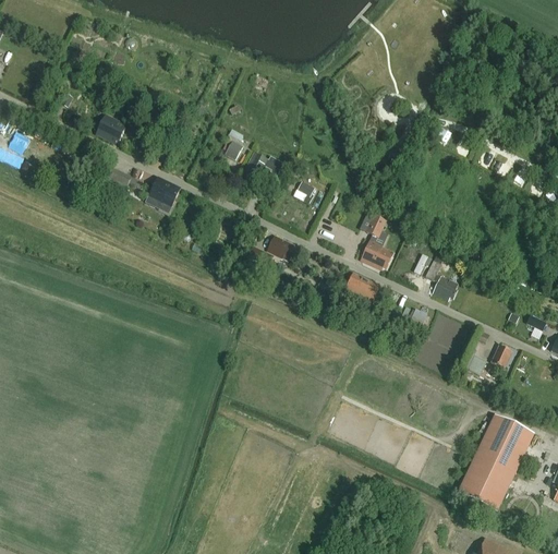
[(37,80),(34,86),(43,91),(46,84),(44,83),(37,80)]
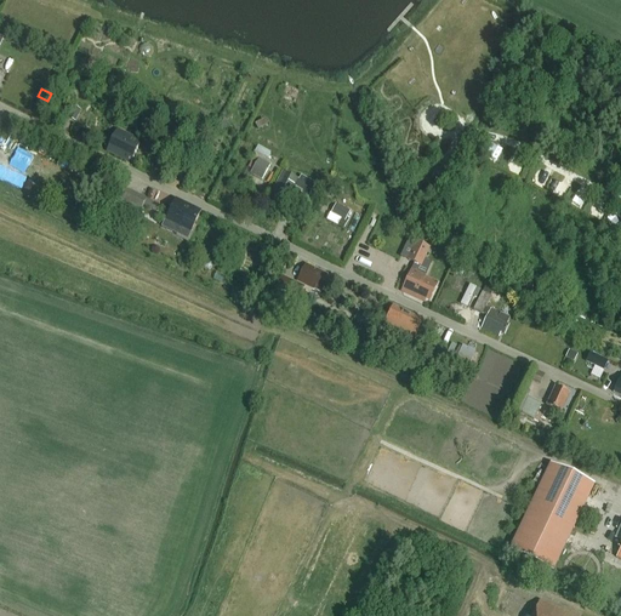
[(73,102),(68,114),(75,118),(81,106),(73,102)]
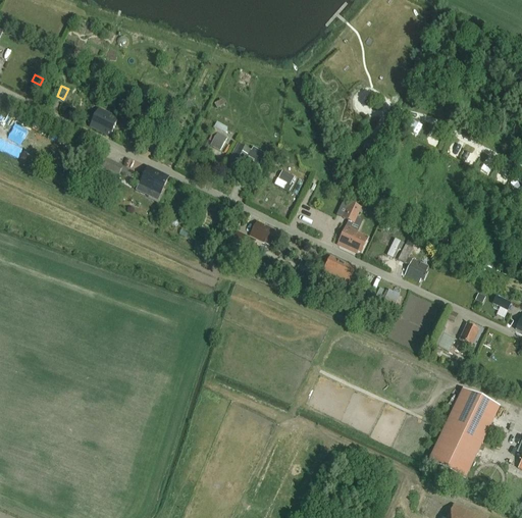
[(108,128),(111,131),(118,116),(111,112),(111,111),(99,105),(90,123),(107,132),(108,128)]
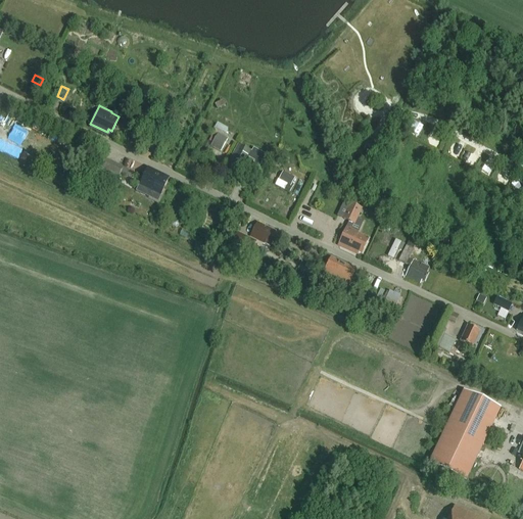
[(142,109),(138,118),(148,122),(151,113),(142,109)]
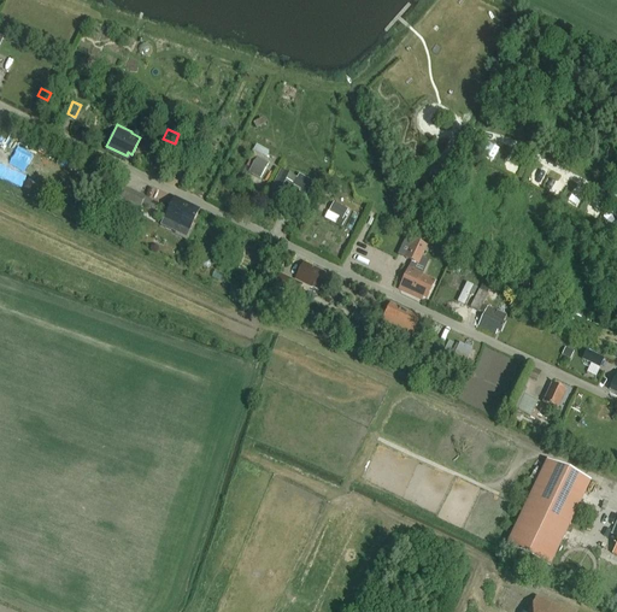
[(252,151),(247,160),(252,164),(250,168),(260,174),(268,159),(264,158),(269,147),(256,141),(251,151),(252,151)]
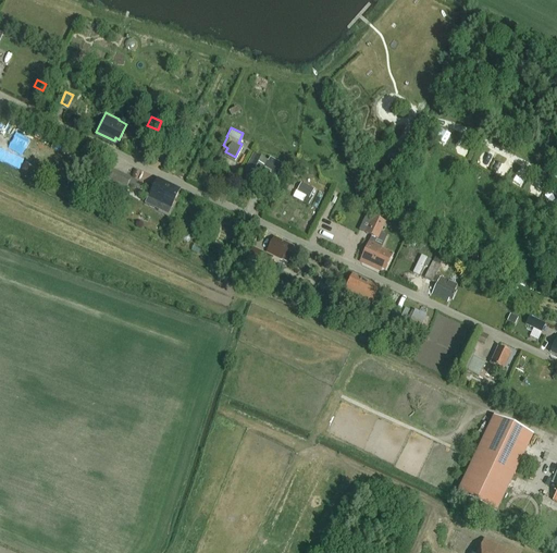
[(276,172),(283,161),(270,155),(269,158),(254,150),(245,168),(248,169),(246,172),(255,176),(257,174),(259,175),(265,164),(271,168),(270,169),(276,172)]
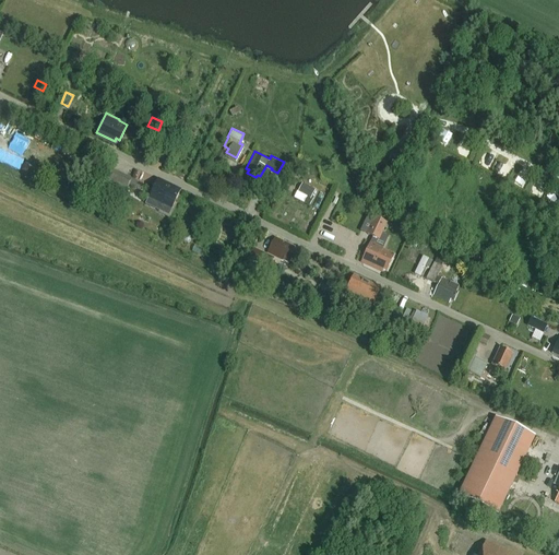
[(132,175),(113,165),(106,178),(126,188),(130,180),(132,175)]
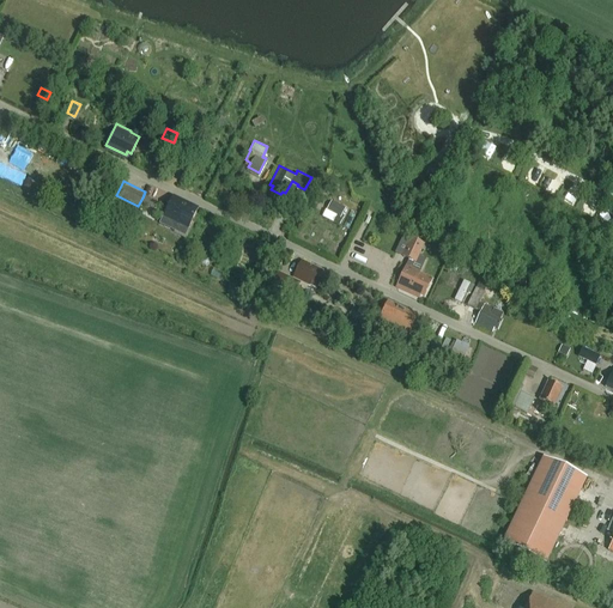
[(198,205),(174,193),(163,213),(177,220),(175,226),(186,232),(198,205)]
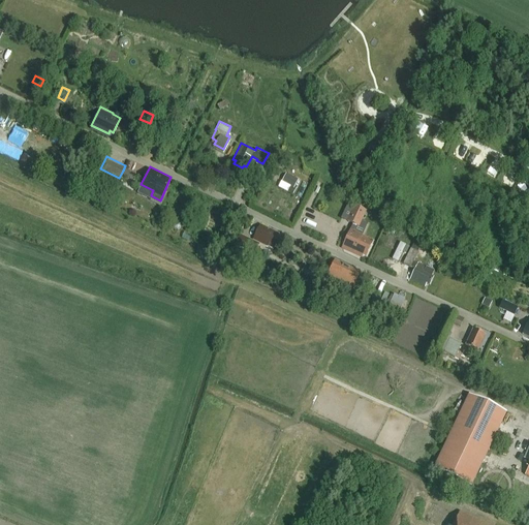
[(294,183),(299,176),(286,170),(281,179),(290,184),(293,185),(294,183)]
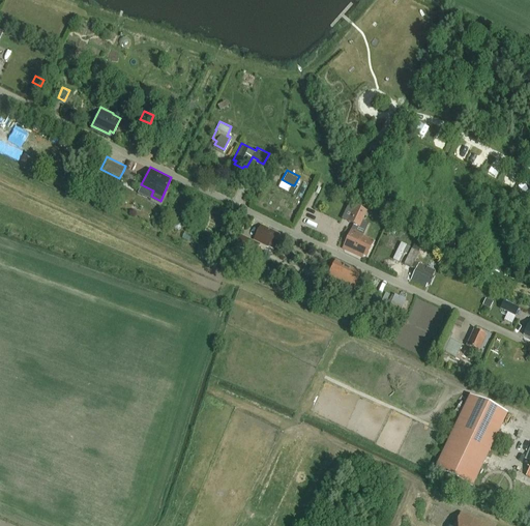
[(364,207),(356,202),(349,217),(355,221),(357,222),(360,216),(364,207)]
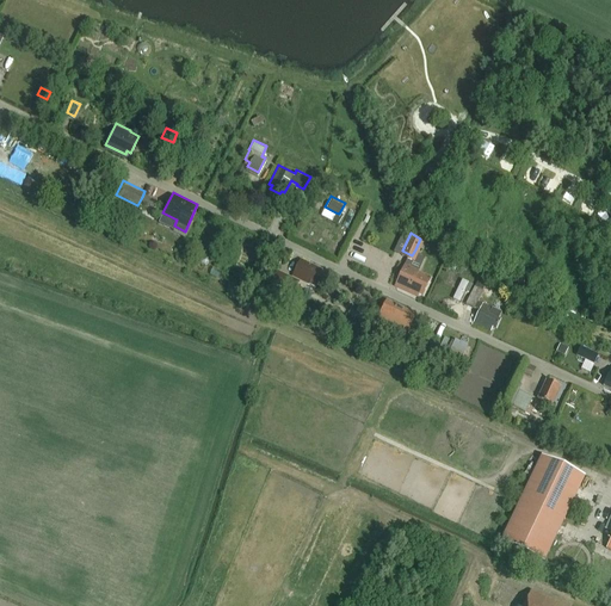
[(409,254),(406,260),(419,266),(424,254),(415,249),(412,255),(409,254)]
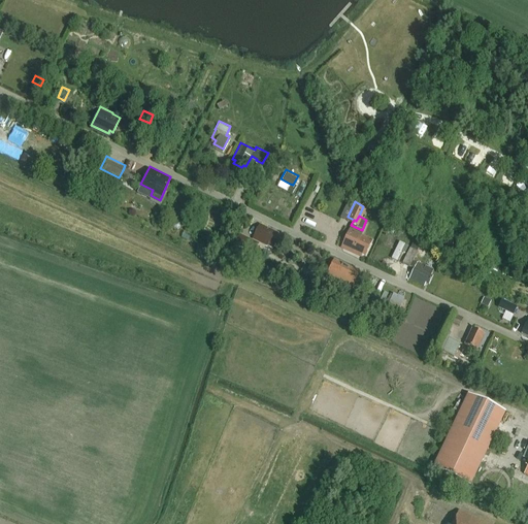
[(276,242),(281,234),(277,233),(278,230),(260,221),(253,235),(272,244),(274,241),(276,242)]
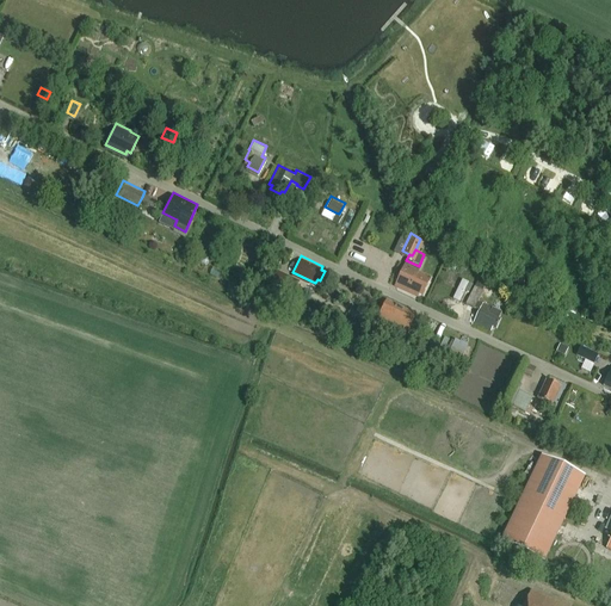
[(405,260),(395,283),(418,292),(419,290),(423,291),(431,273),(418,267),(419,266),(406,260),(405,260)]
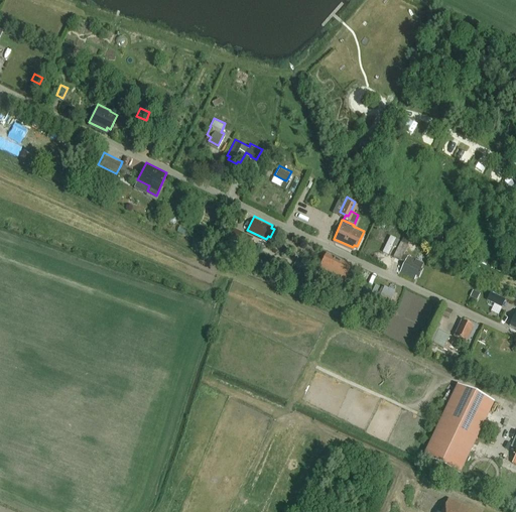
[(233,226),(229,235),(248,244),(252,236),(233,226)]
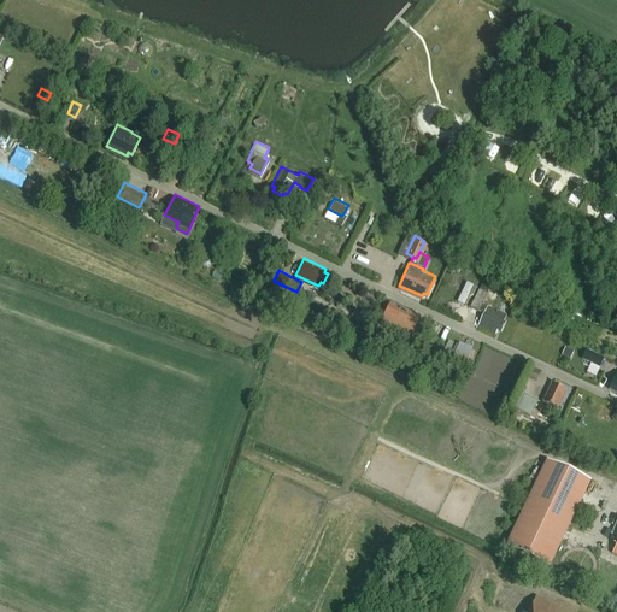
[(468,278),(458,298),(464,300),(469,290),(472,293),(477,283),(468,278)]
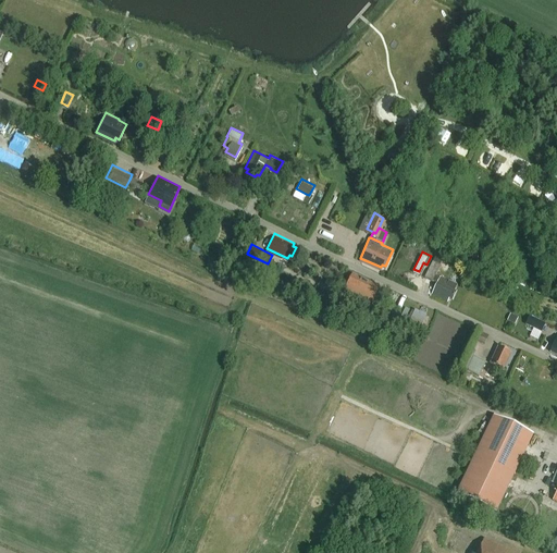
[(424,274),(436,280),(432,290),(448,297),(449,295),(453,296),(457,289),(455,286),(457,281),(441,273),(440,274),(435,272),(441,262),(440,261),(443,256),(435,253),(424,274)]
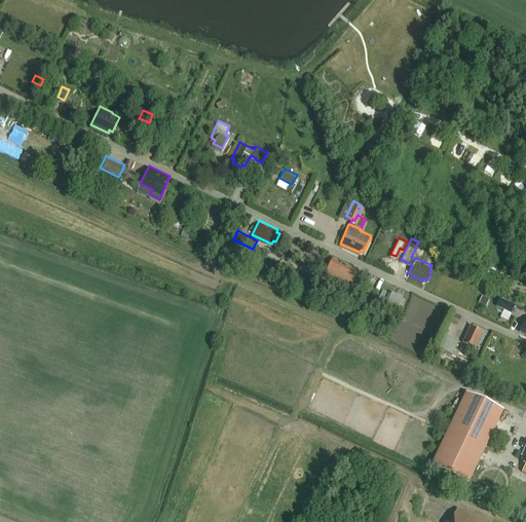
[(350,284),(359,267),(333,255),(325,271),(350,284)]
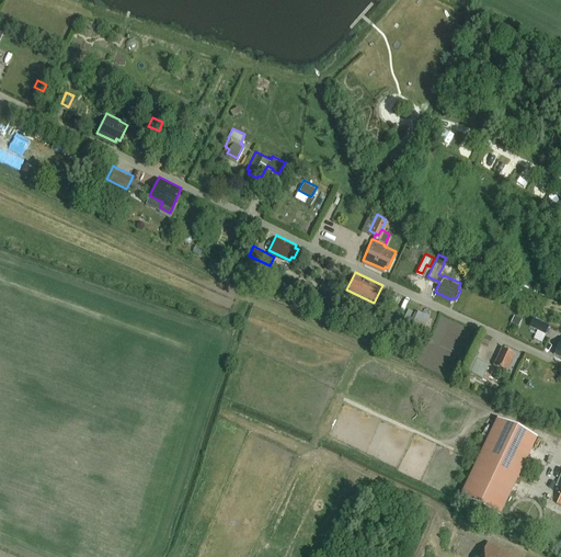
[(550,324),(534,315),(529,324),(546,331),(550,324)]
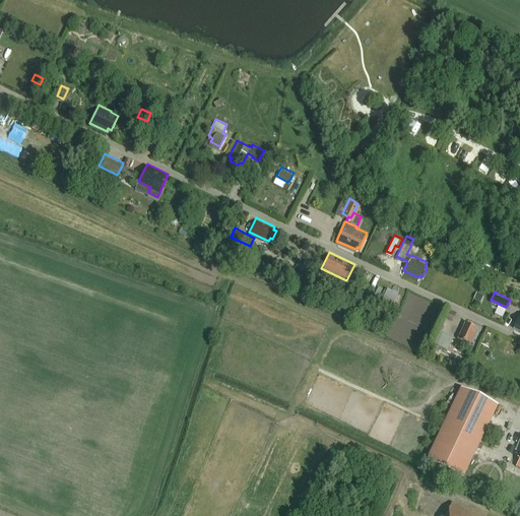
[(453,317),(455,312),(446,307),(443,313),(453,317)]
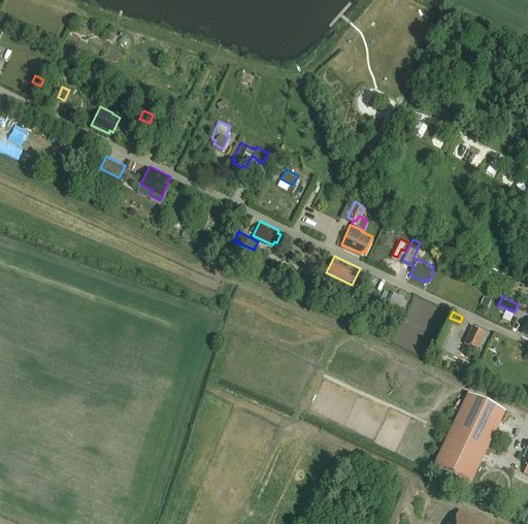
[(476,347),(485,330),(472,325),(465,341),(476,347)]
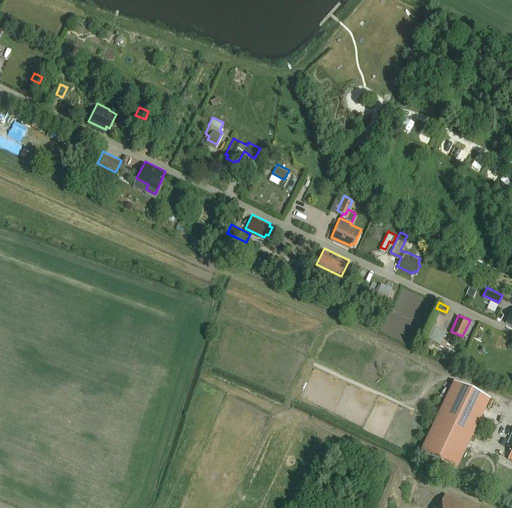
[(428,337),(434,323),(428,321),(422,334),(428,337)]
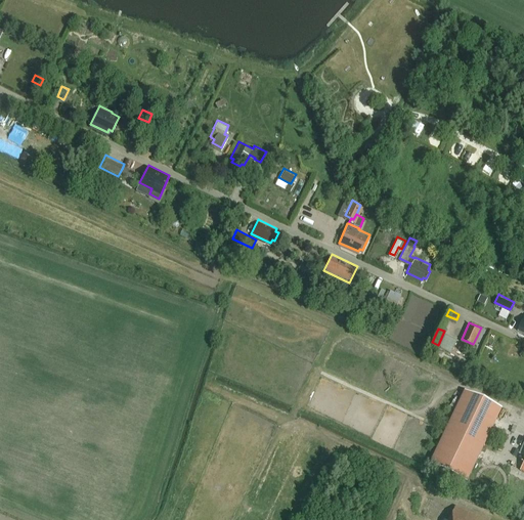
[(444,331),(438,345),(450,350),(456,337),(444,331)]
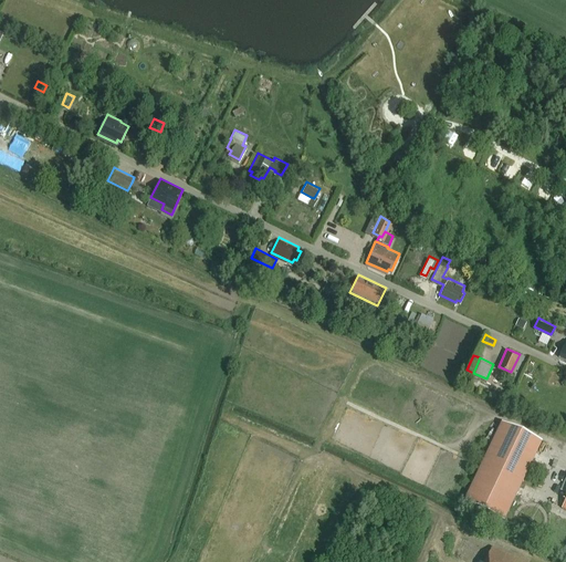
[(395,392),(399,381),(386,375),(381,386),(395,392)]
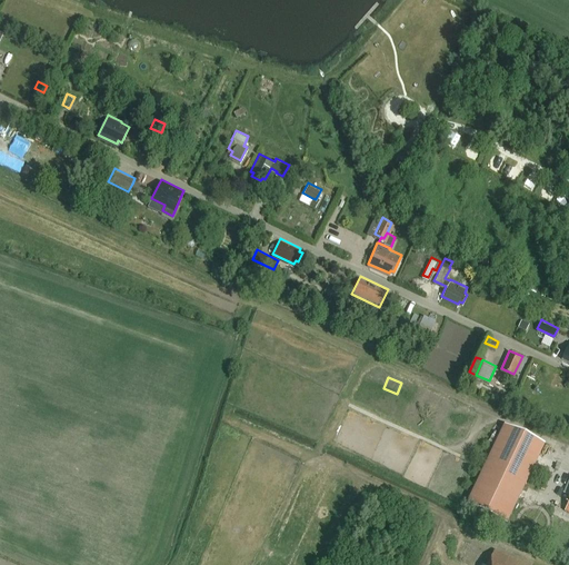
[(548,399),(543,410),(555,415),(559,404),(548,399)]
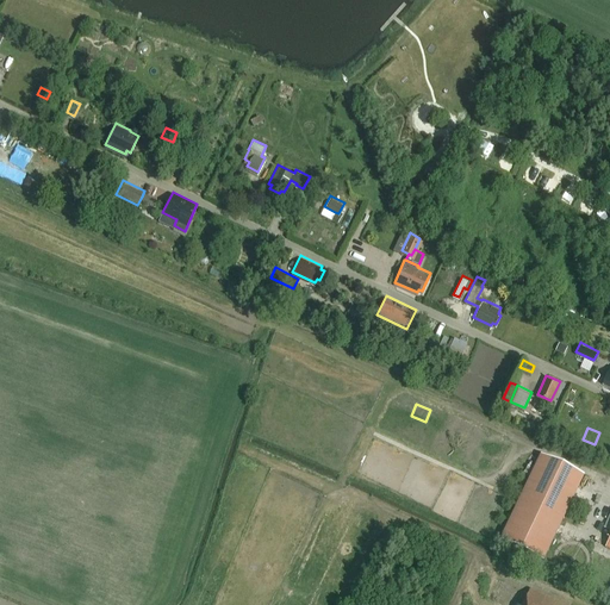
[(541,560),(583,474),(540,453),(498,538),(541,560)]
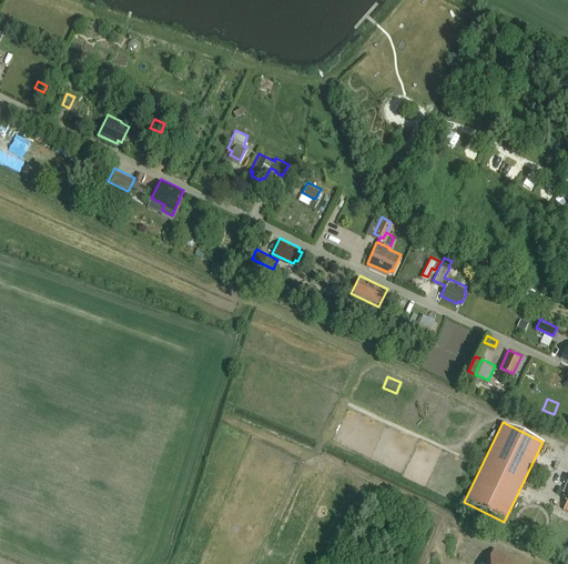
[(535,563),(494,545),(485,563),(535,563)]
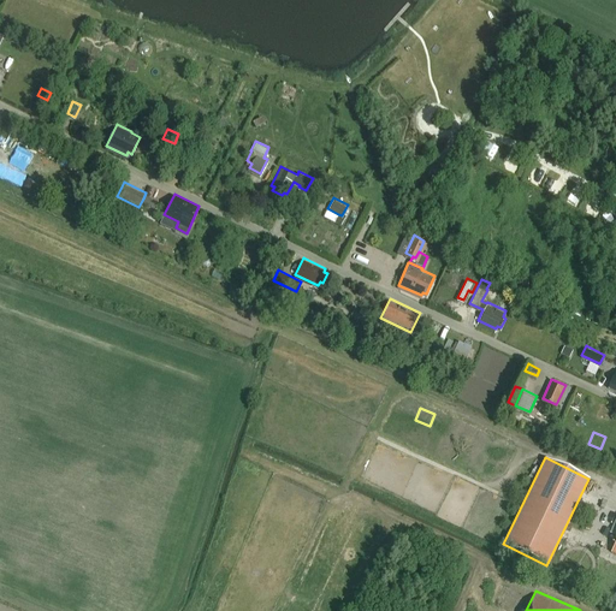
All buildings are outlined.
